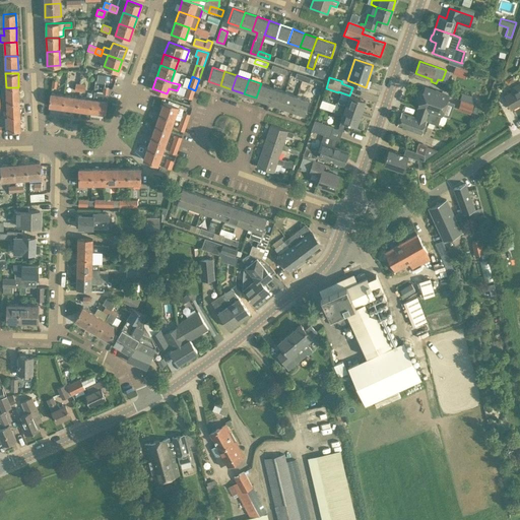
[(504,95),(512,109),(519,104),(519,82),(510,88),(512,91),(504,95)]
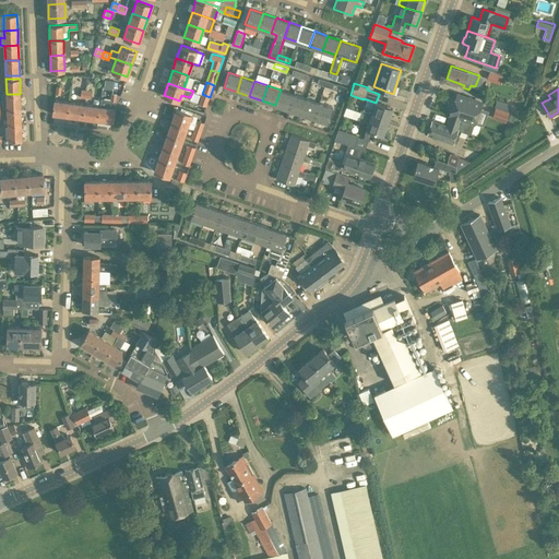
[(293,94),(281,90),(275,105),(288,109),(293,94)]
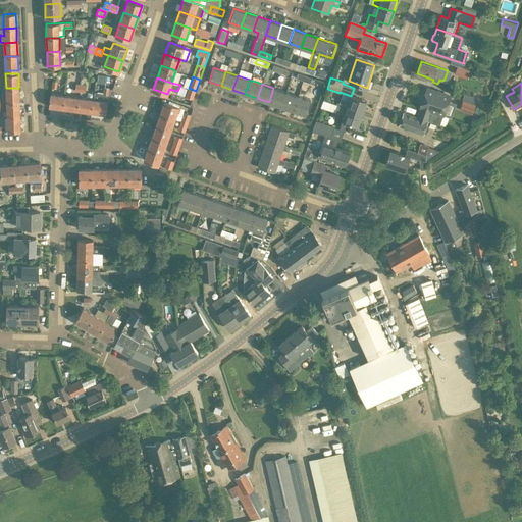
[(6,88),(1,89),(1,102),(18,102),(19,102),(18,88),(6,88)]
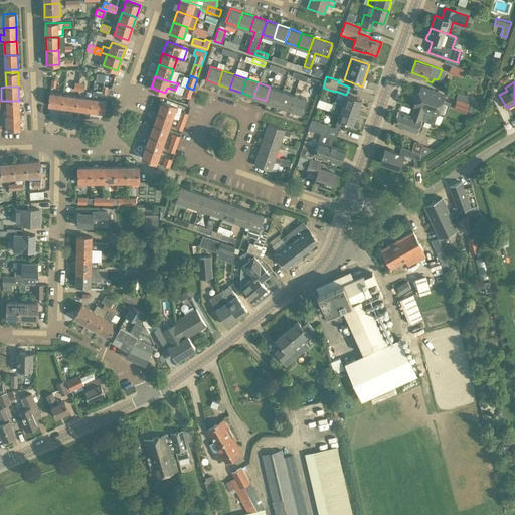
[(193,90),(186,87),(183,96),(190,98),(193,90)]
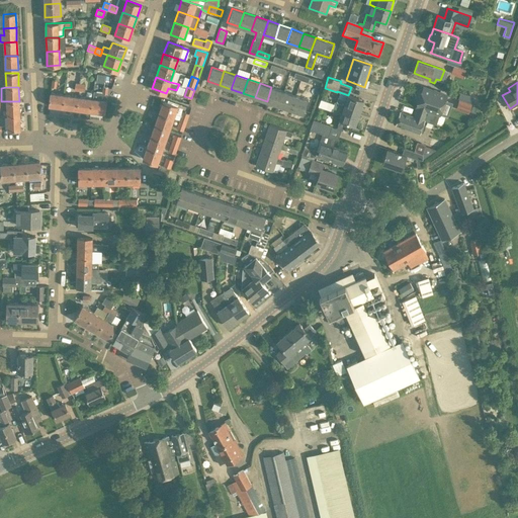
[(283,91),(271,87),(267,101),(278,105),(283,91)]
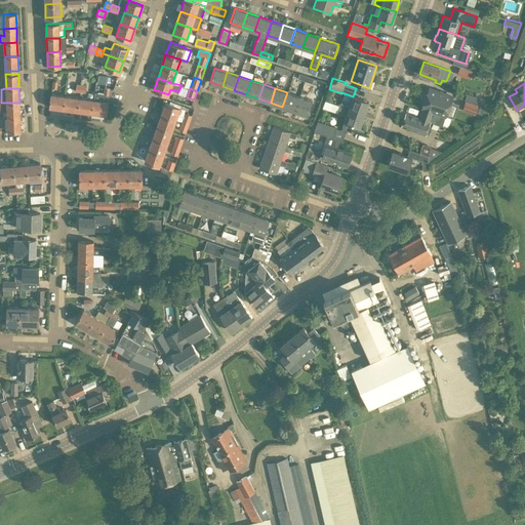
[(422,108),(445,116),(451,97),(429,89),(427,95),(425,96),(423,101),(425,102),(422,108)]
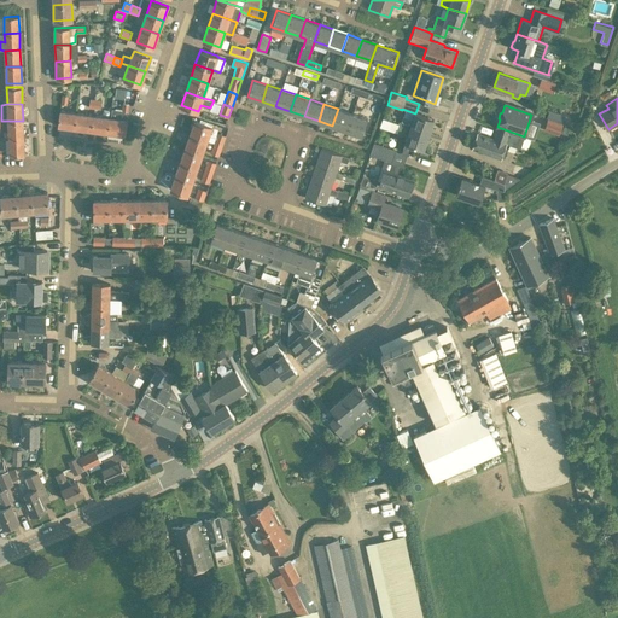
[(110,117),(108,132),(124,134),(128,112),(122,111),(122,110),(112,109),(111,117),(110,117)]
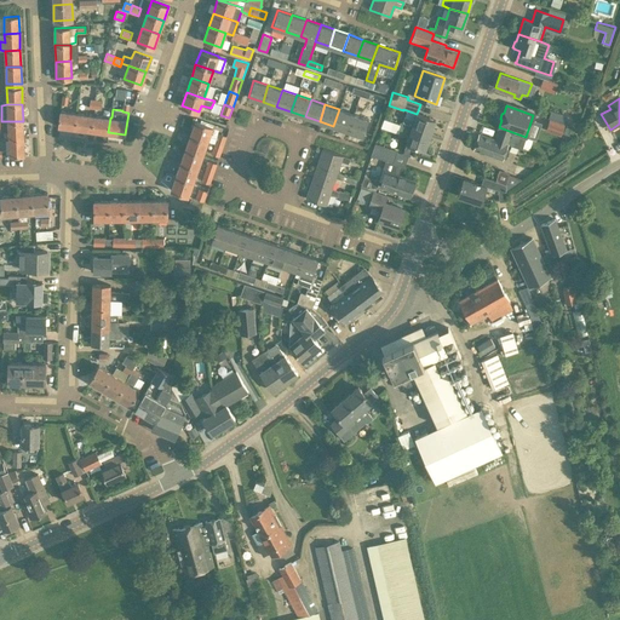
[(354,114),(339,109),(333,126),(348,131),(354,114)]
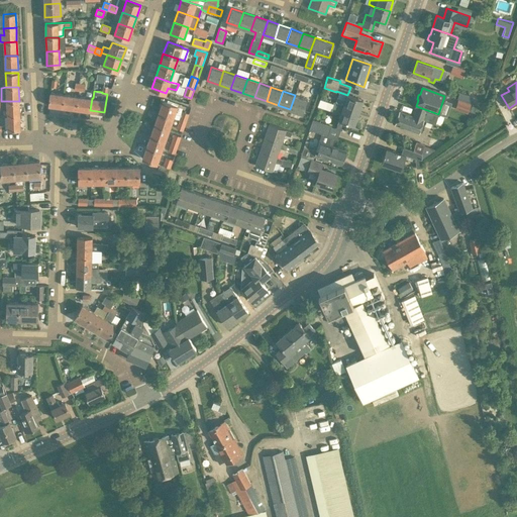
[(48,105),(63,107),(65,95),(50,93),(48,105)]
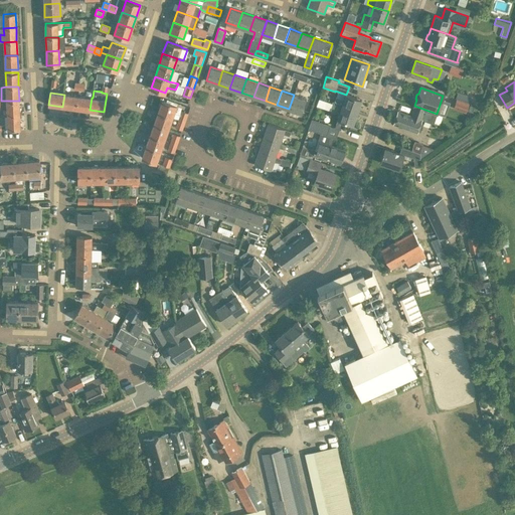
[(77,96),(64,95),(62,107),(76,109),(77,96)]
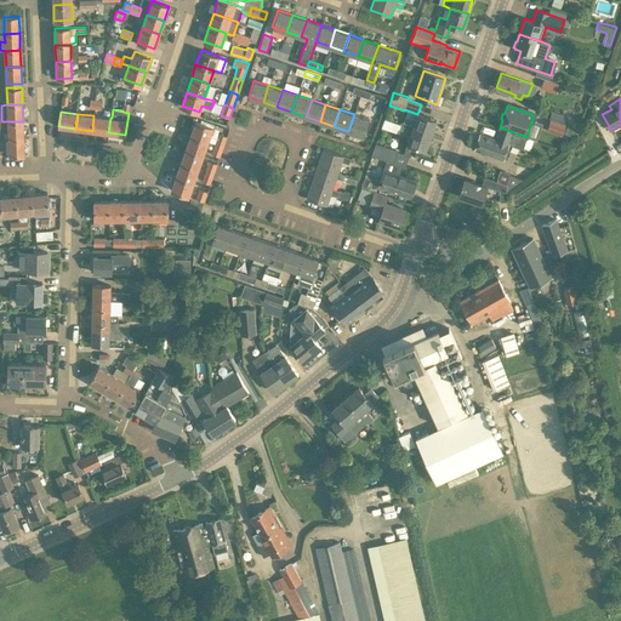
[(369,119),(354,114),(348,131),(363,136),(369,119)]
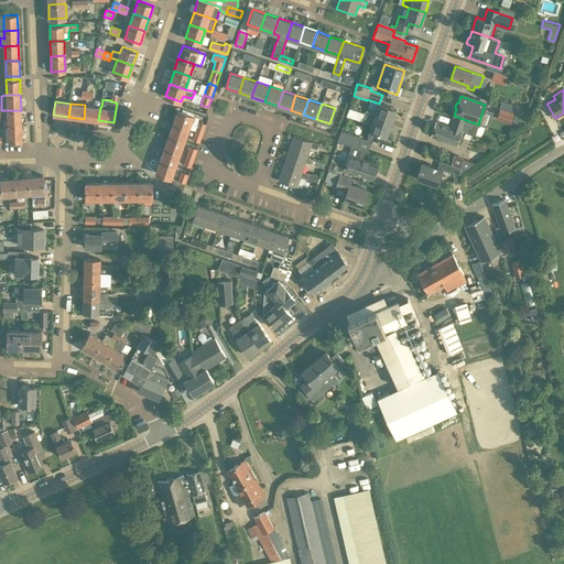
[(365,114),(391,122),(396,109),(379,104),(377,108),(368,105),(365,114)]
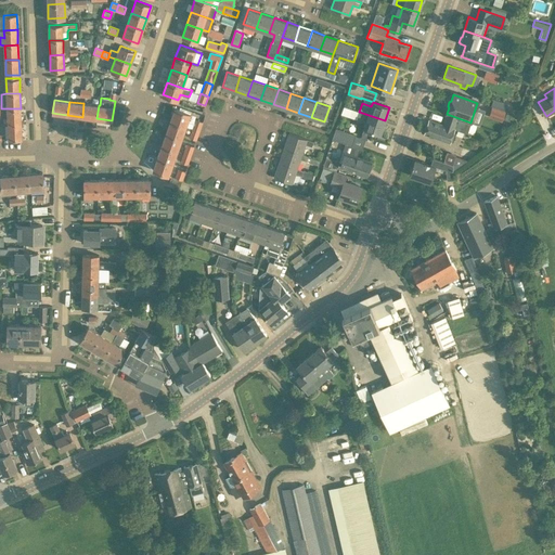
[(491,107),(504,112),(505,107),(491,102),(489,107),(491,107)]
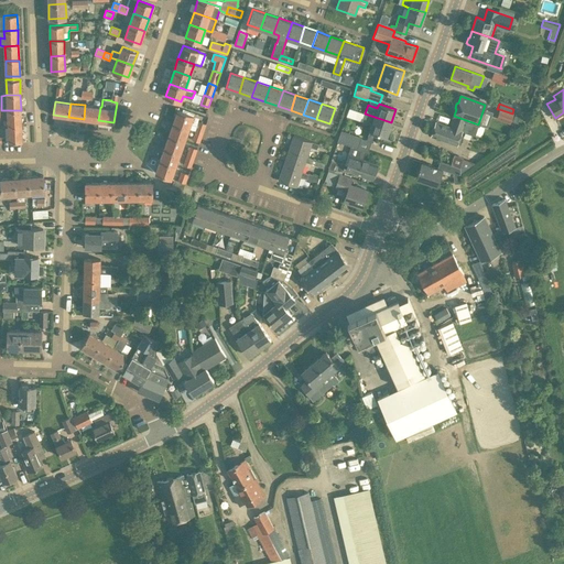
[(100,107),(85,105),(84,119),(98,120),(100,107)]
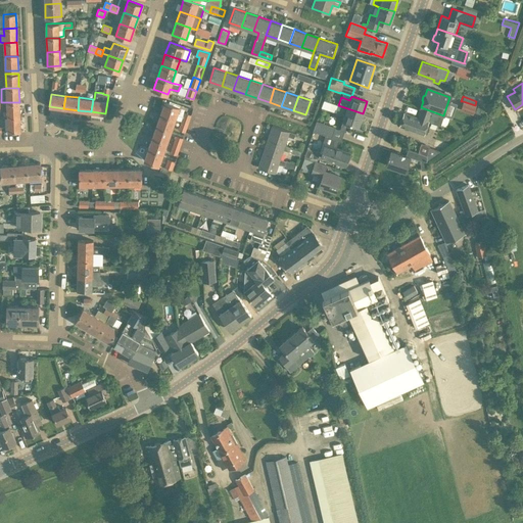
[(324,99),(321,107),(344,115),(343,121),(347,122),(359,126),(363,113),(338,105),(324,99)]
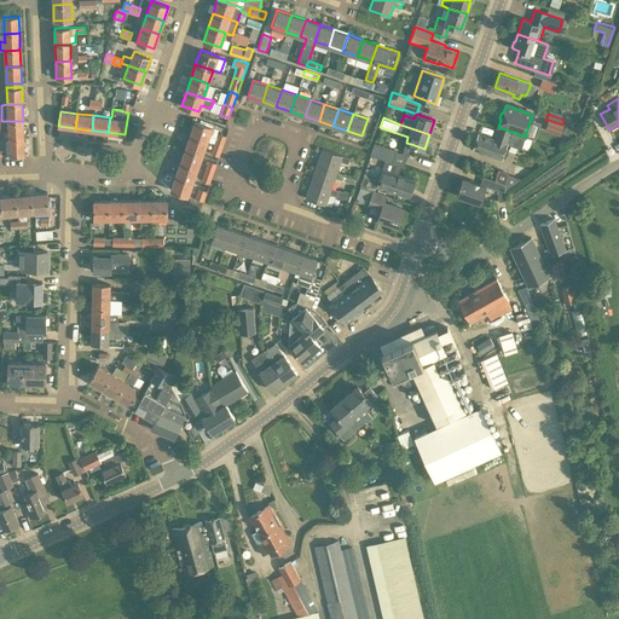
[(548,120),(545,127),(560,132),(562,125),(548,120)]
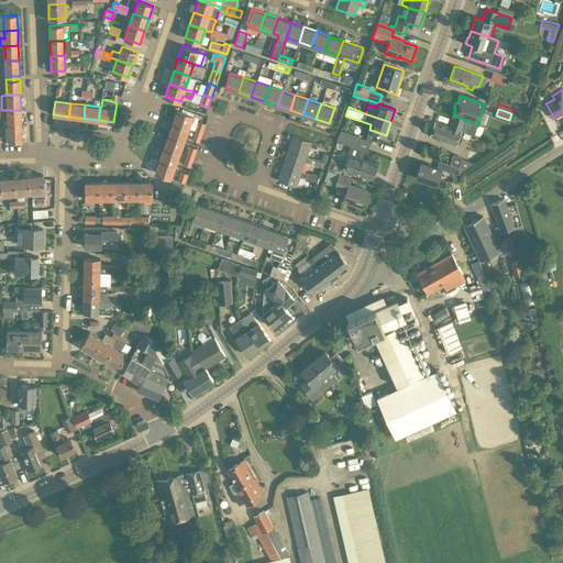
[(22,124),(21,110),(20,110),(1,110),(0,110),(0,116),(0,118),(8,118),(8,124),(8,125),(22,124)]
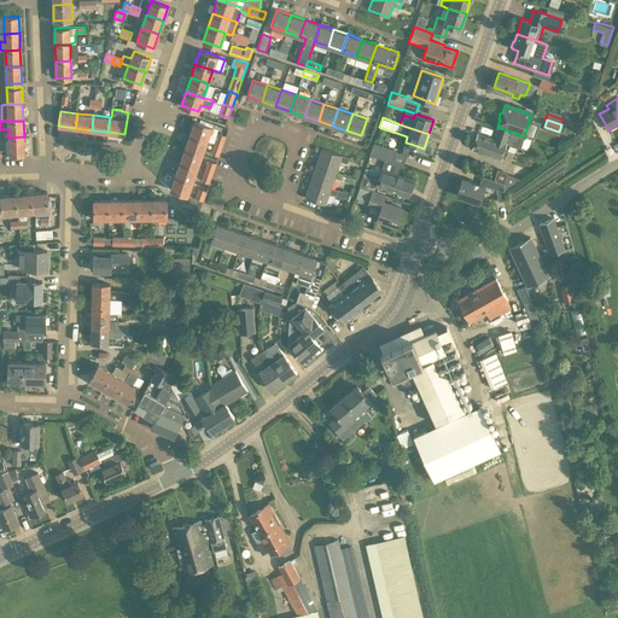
[(194,121),(190,134),(198,138),(207,140),(214,143),(216,135),(210,133),(211,127),(194,121)]
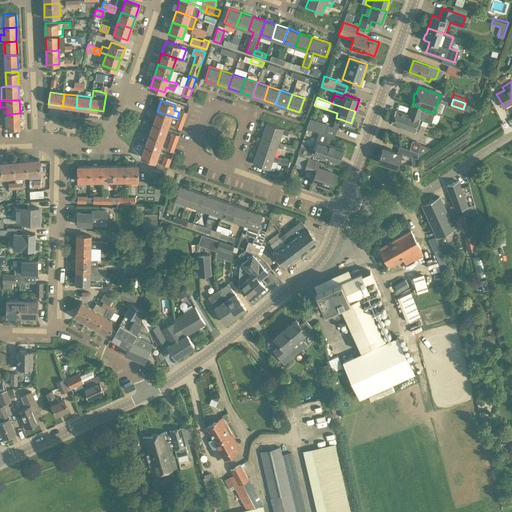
[(435,113),(434,113),(412,105),(409,115),(396,110),(391,123),(414,131),(419,119),(419,118),(431,123),(435,113)]
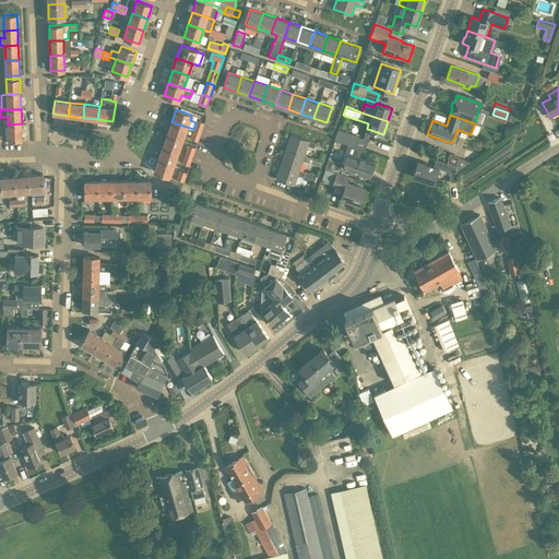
[(195,122),(193,129),(201,132),(204,122),(197,120),(195,122)]
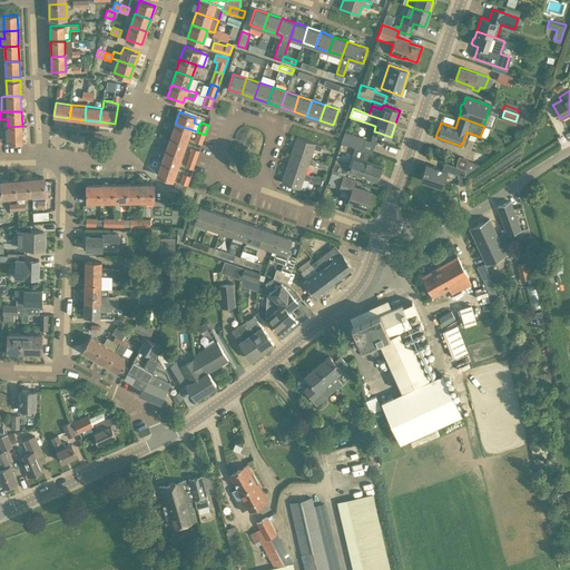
[(183,127),(175,124),(170,137),(186,143),(190,129),(183,127)]
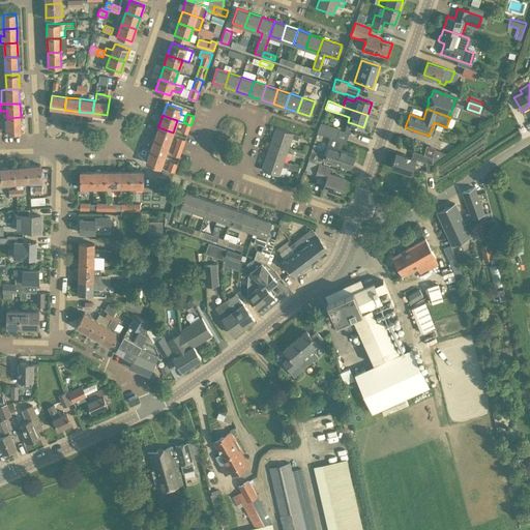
[(21,117),(7,118),(8,133),(21,131),(21,117)]
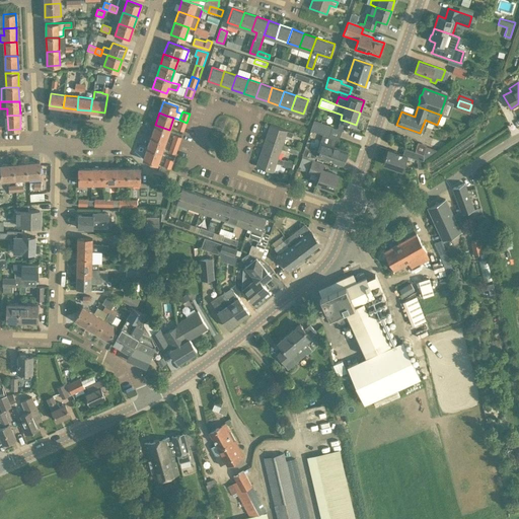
[(187,123),(179,120),(176,129),(183,131),(187,123)]
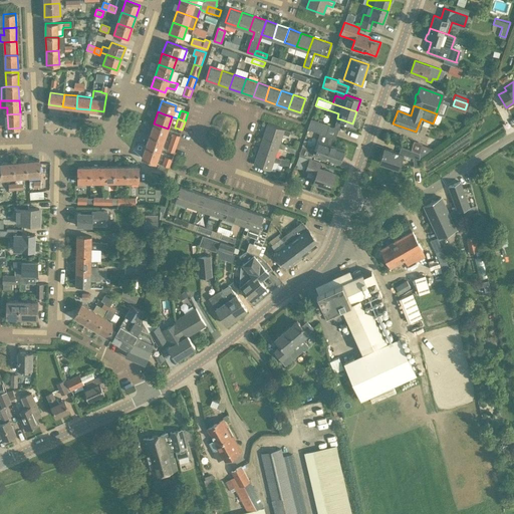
[(328,124),(311,118),(307,127),(325,135),(328,124)]
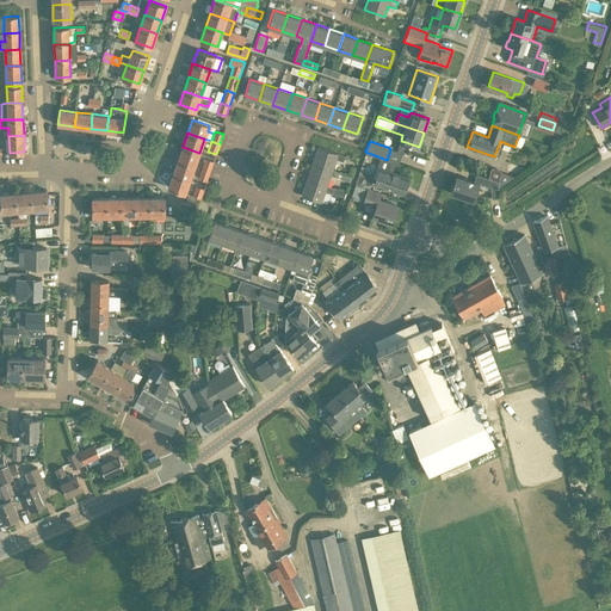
[(199,153),(183,147),(178,160),(195,166),(196,162),(199,153)]
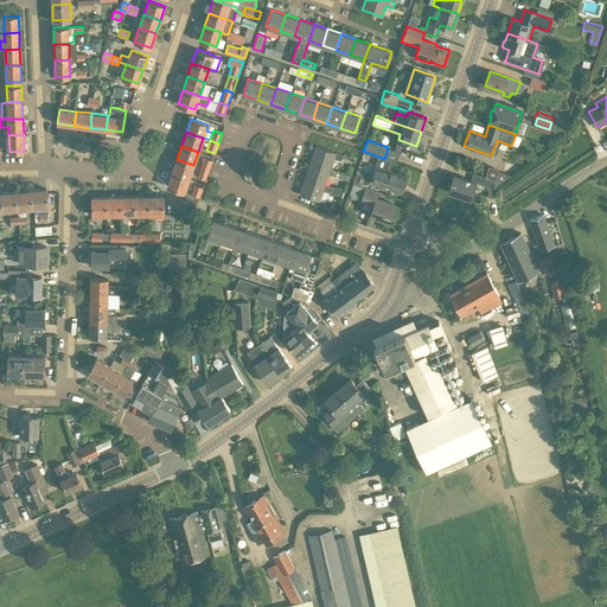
[(317,146),(311,161),(330,168),(333,158),(340,160),(343,154),(317,146)]
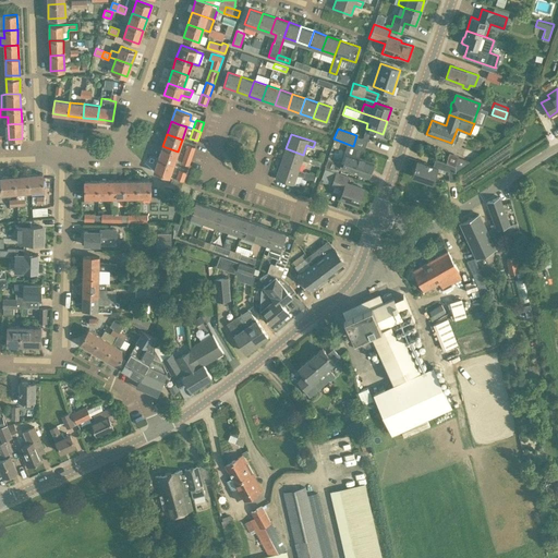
[(187,144),(184,154),(192,156),(195,147),(187,144)]
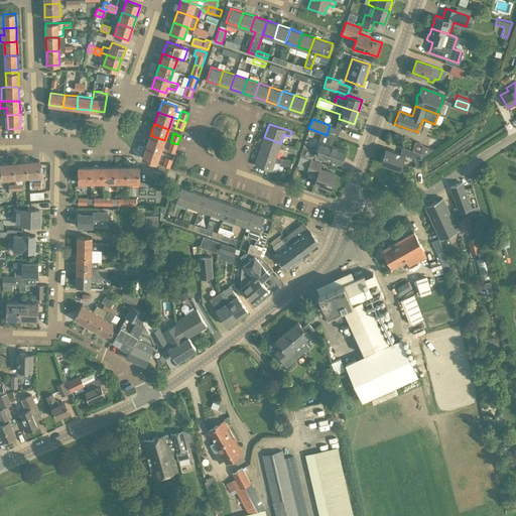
[(324,134),(315,155),(341,163),(345,150),(332,146),(335,138),(327,135),(324,134)]
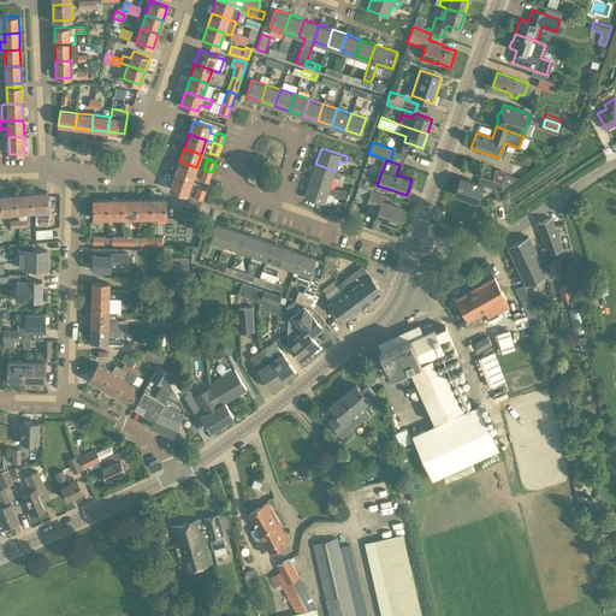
[(196,167),(179,161),(178,164),(175,175),(191,181),(196,167)]
